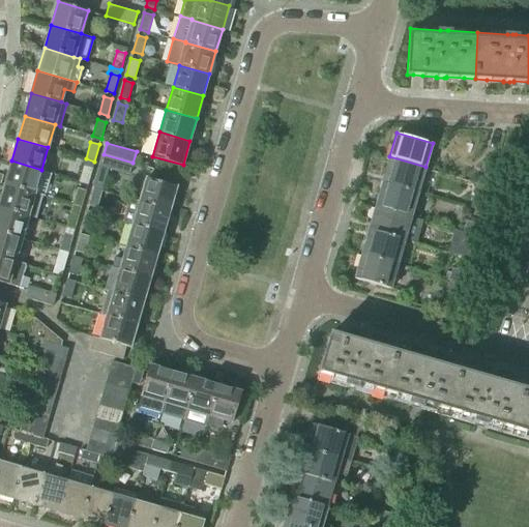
[(133,163),(104,154),(100,166),(109,168),(129,174),(133,163)]
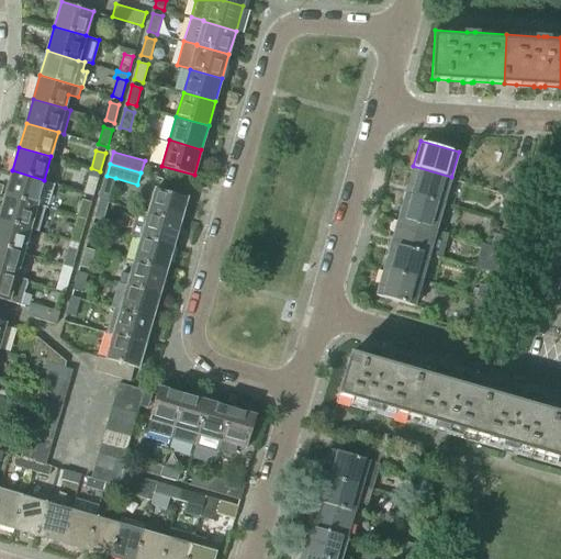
[(413,166),(406,191),(444,202),(451,177),(413,166)]
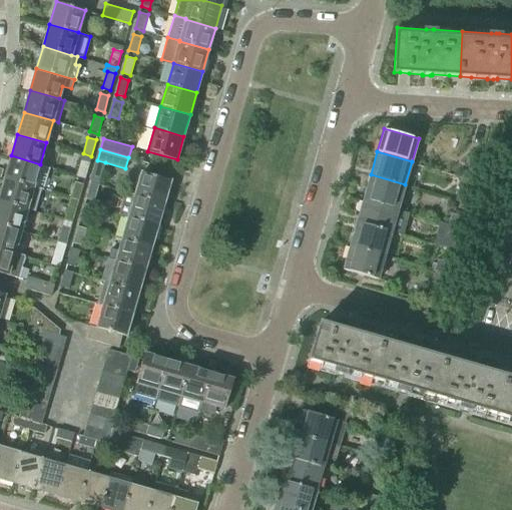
[(469,152),(462,175),(474,179),(481,156),(469,152)]
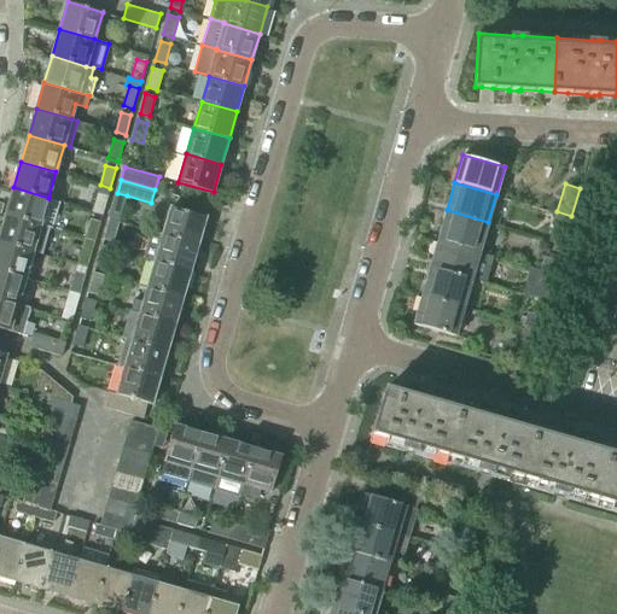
[(41,224),(50,227),(53,228),(60,202),(48,198),(13,187),(6,215),(41,224)]
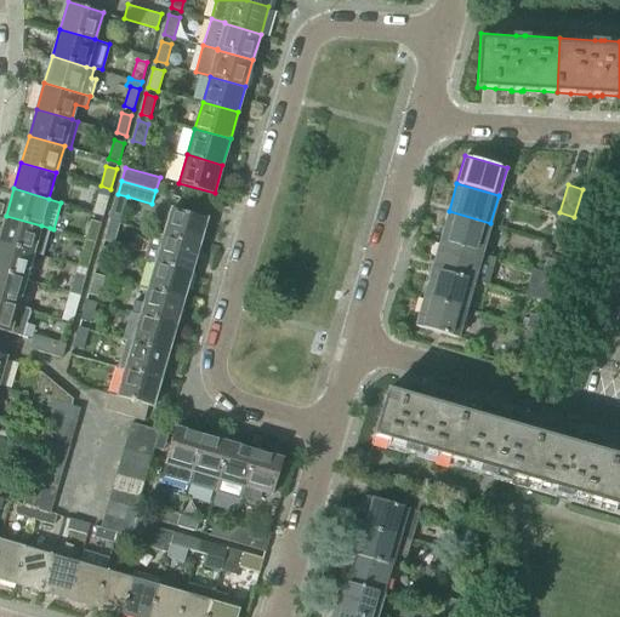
[(94,212),(103,215),(108,196),(98,193),(94,212)]
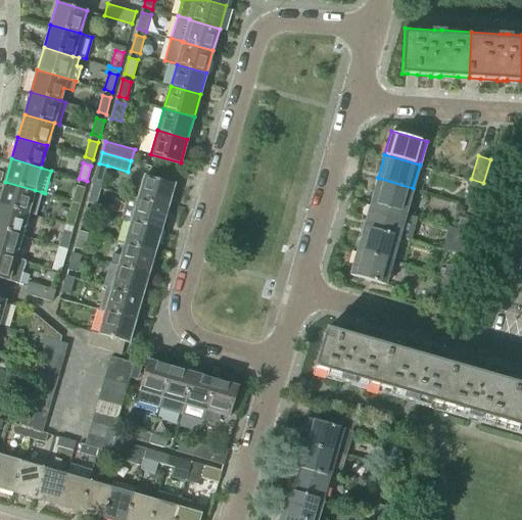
[(99,163),(88,201),(96,203),(107,166),(99,163)]
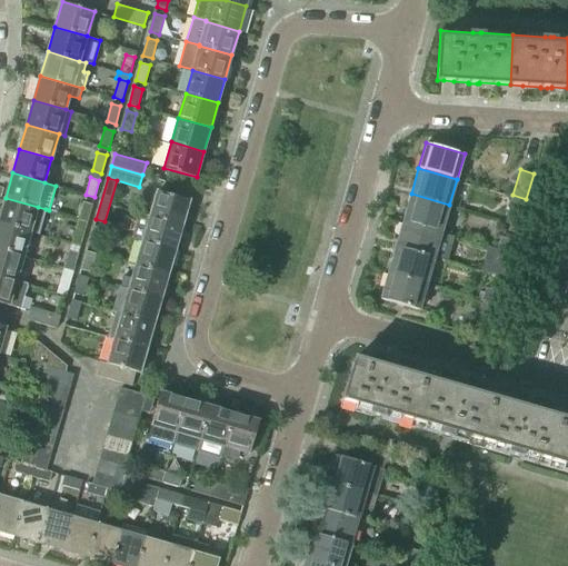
[(157,190),(150,216),(182,226),(190,200),(157,190)]
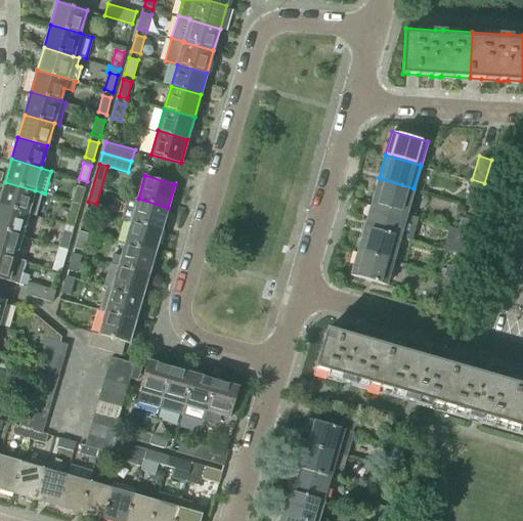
[(379,178),(372,203),(407,213),(413,188),(379,178)]
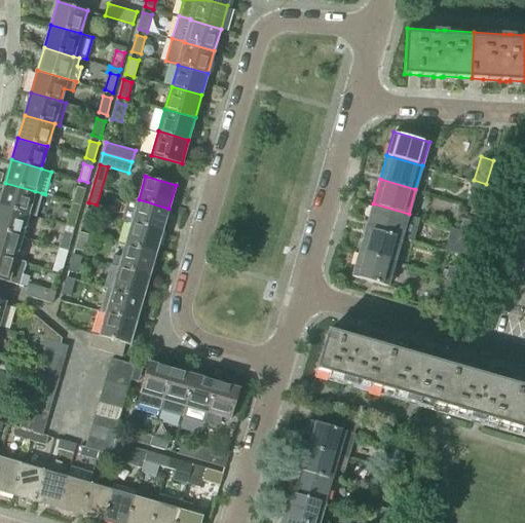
[(486,184),(474,180),(466,204),(479,208),(486,184)]
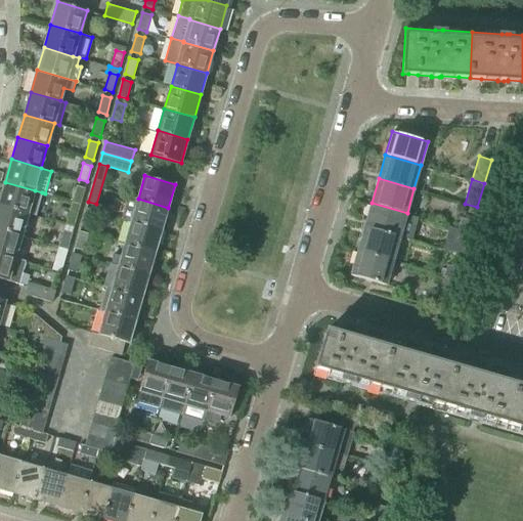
[(0,198),(0,205),(28,213),(36,215),(42,192),(35,190),(5,182),(0,198)]
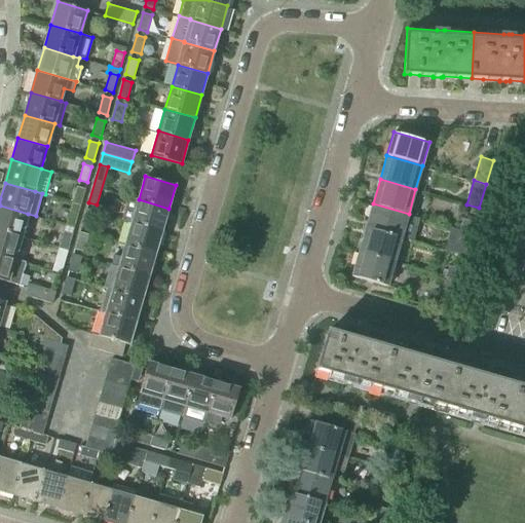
[(77,186),(72,202),(81,204),(85,188),(77,186)]
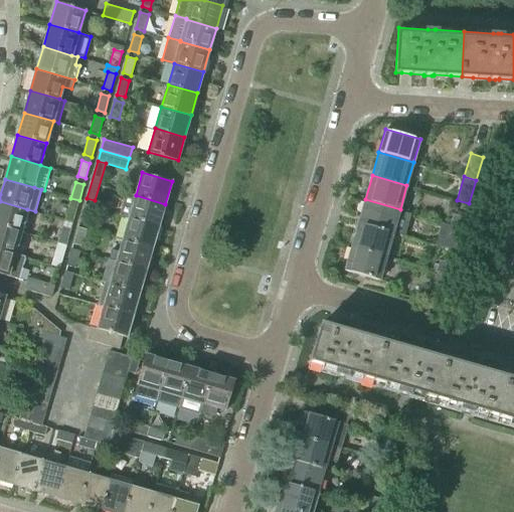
[(120,214),(130,217),(159,225),(165,204),(136,195),(126,192),(120,214)]
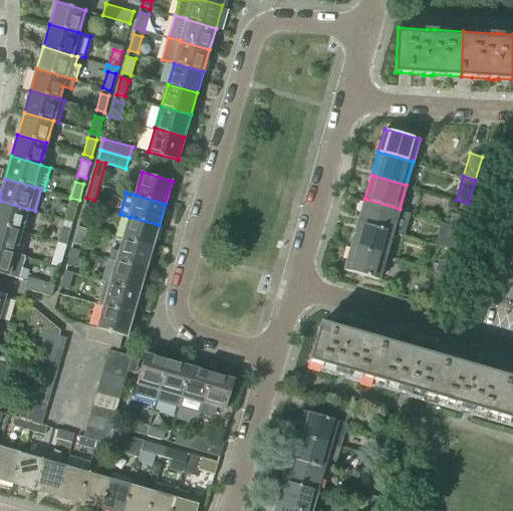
[(70,198),(64,220),(72,222),(77,207),(79,201),(79,200),(70,198)]
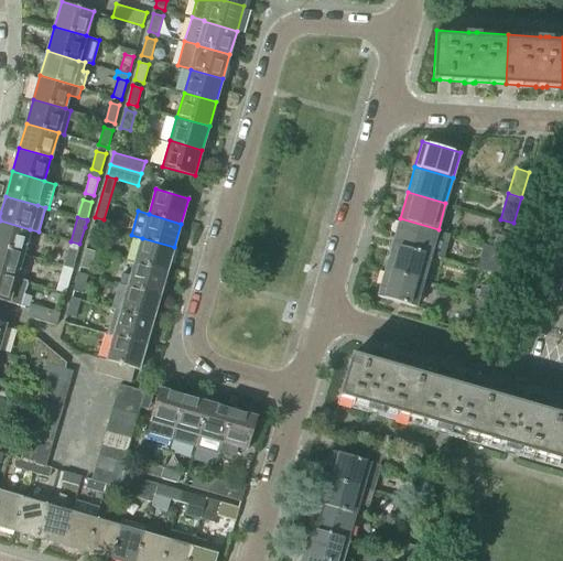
[(400,218),(392,244),(431,255),(439,229),(400,218)]
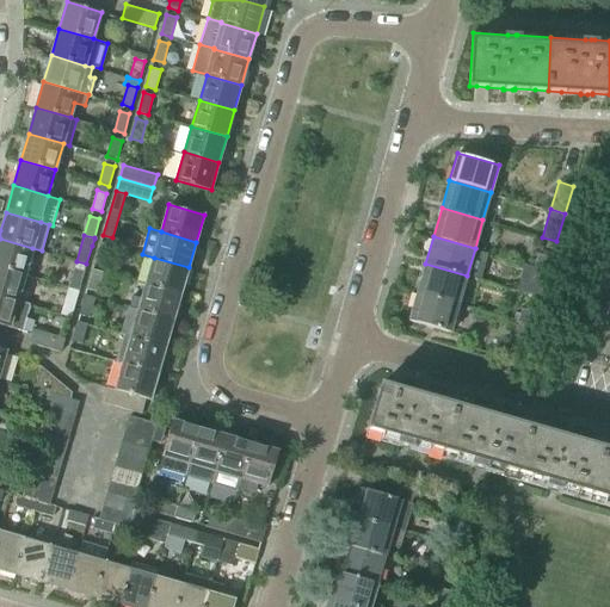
[(0,239),(0,267),(25,274),(32,248),(0,239)]
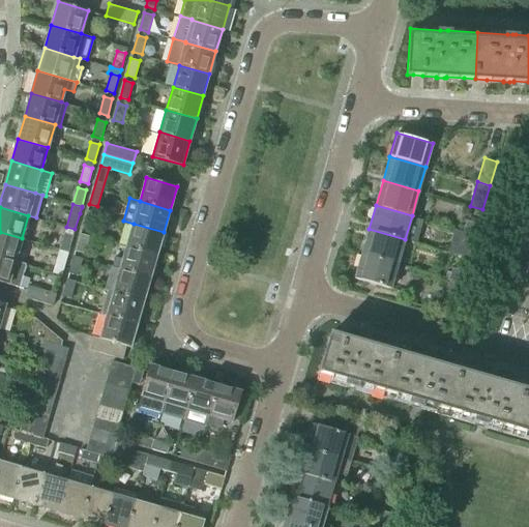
[(87,210),(82,227),(91,230),(95,213),(87,210)]
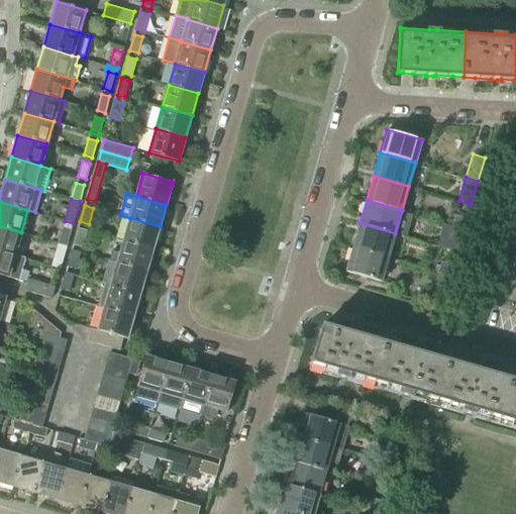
[(455,214),(452,224),(463,228),(467,217),(455,214)]
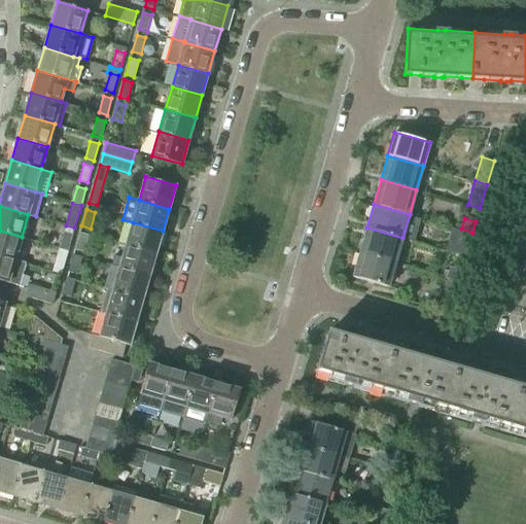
[(133,222),(126,245),(155,253),(163,231),(133,222)]
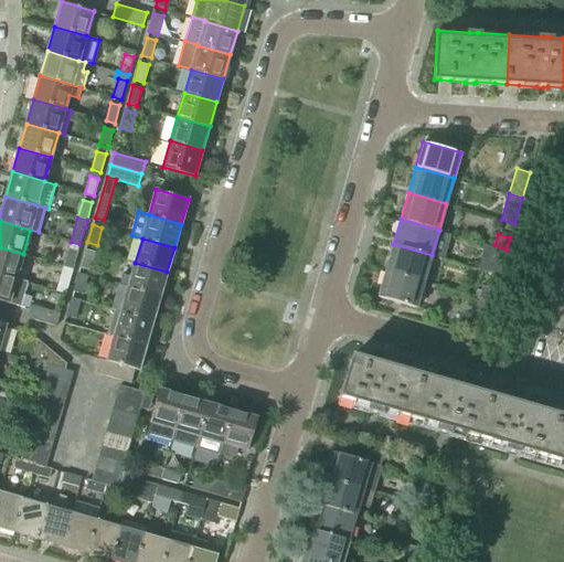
[(393,244),(386,268),(424,279),(432,255),(393,244)]
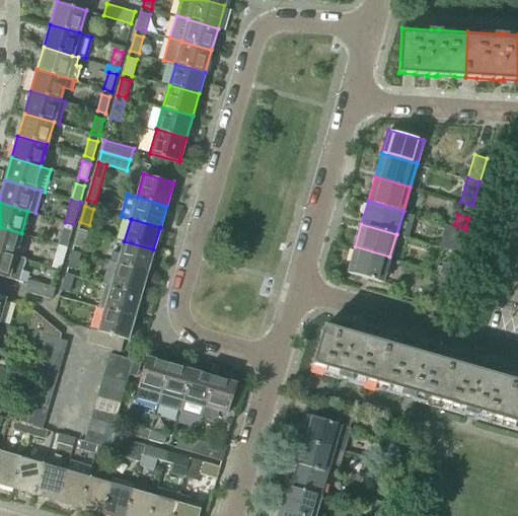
[(465,229),(454,225),(451,236),(462,239),(465,229)]
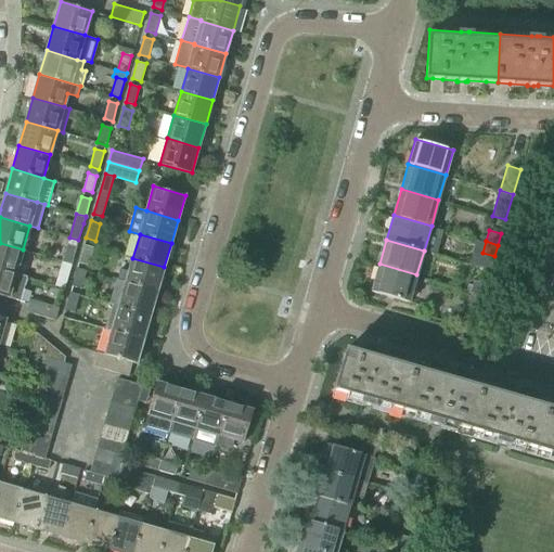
[(0,243),(0,269),(16,274),(16,272),(23,249),(0,243)]
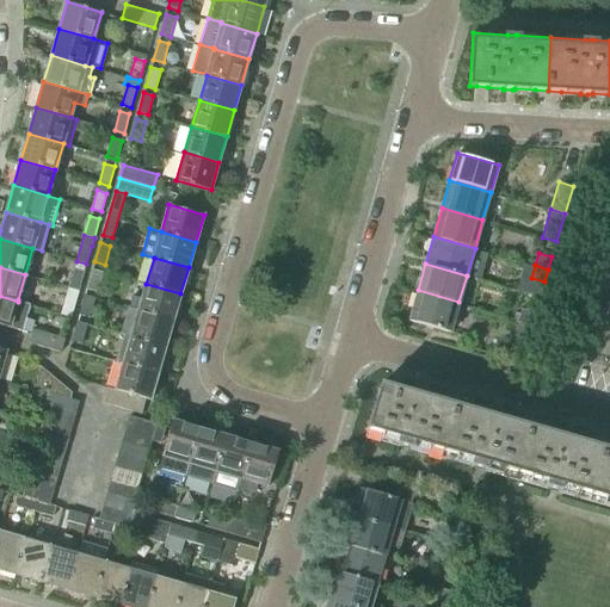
[(74,267),(69,287),(79,290),(85,271),(74,267)]
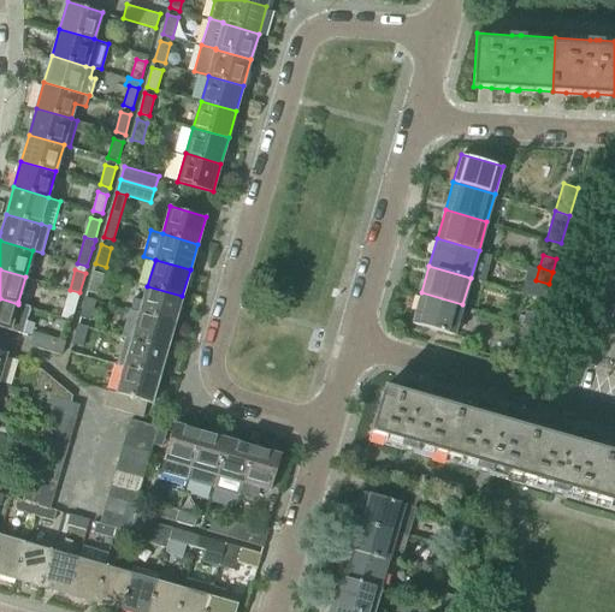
[(93,271),(88,290),(98,293),(104,274),(93,271)]
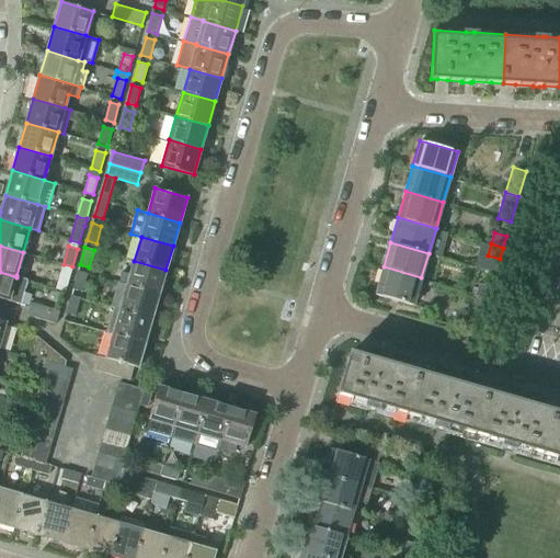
[(122,271),(118,283),(159,295),(166,270),(134,261),(130,273),(122,271)]
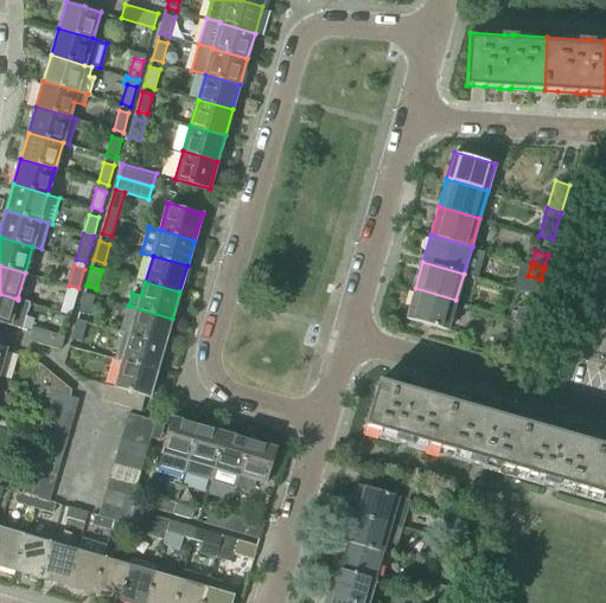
[(69,286),(61,312),(71,314),(76,296),(78,289),(78,288),(69,286)]
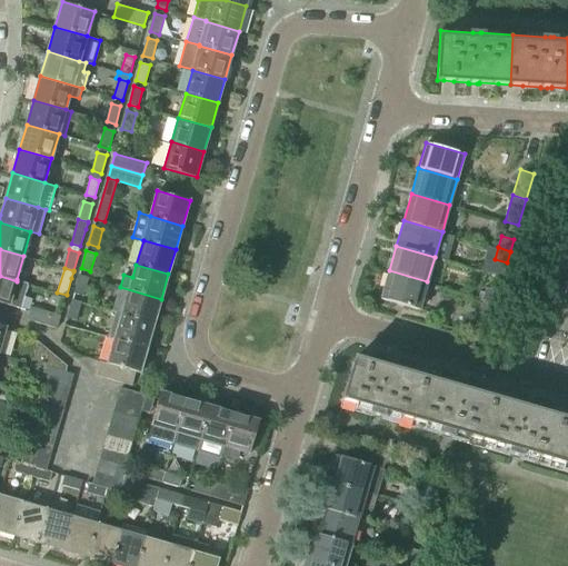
[(427,281),(389,270),(381,298),(419,308),(427,281)]
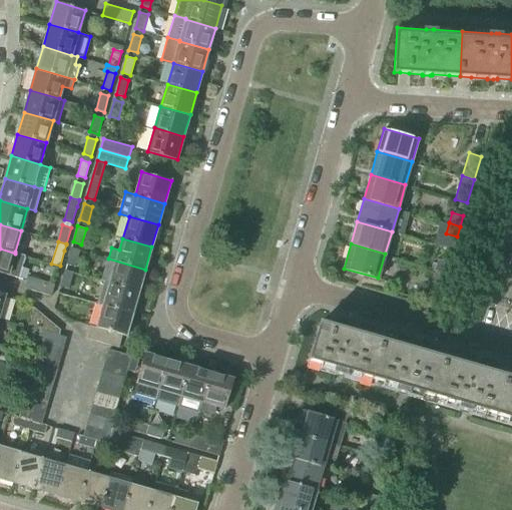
[(71,247),(67,264),(75,267),(80,250),(71,247)]
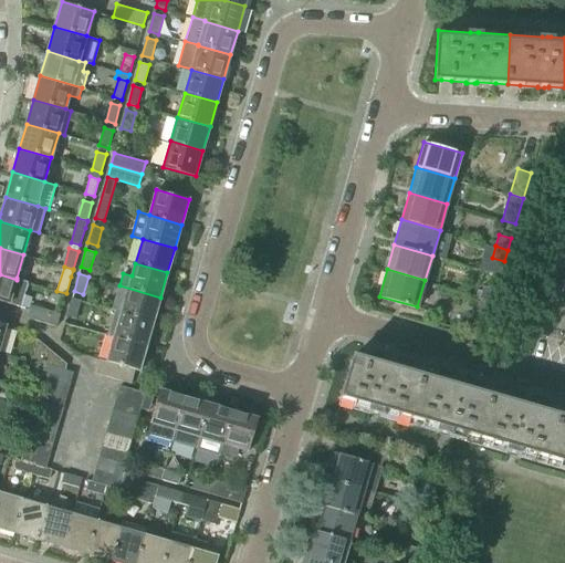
[(0,274),(0,300),(10,303),(21,306),(24,293),(28,281),(17,278),(17,280),(0,274)]
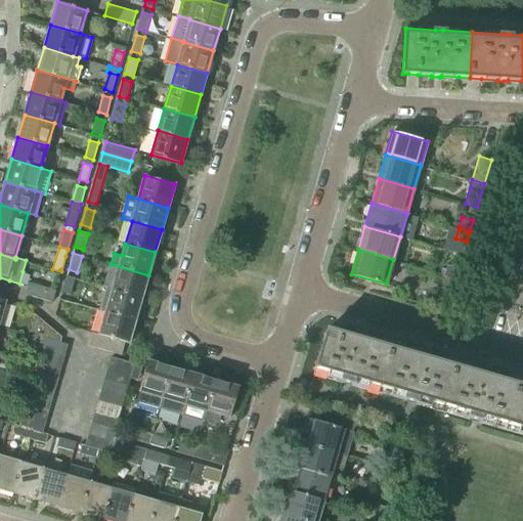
[(111,264),(104,287),(142,297),(148,275),(111,264)]
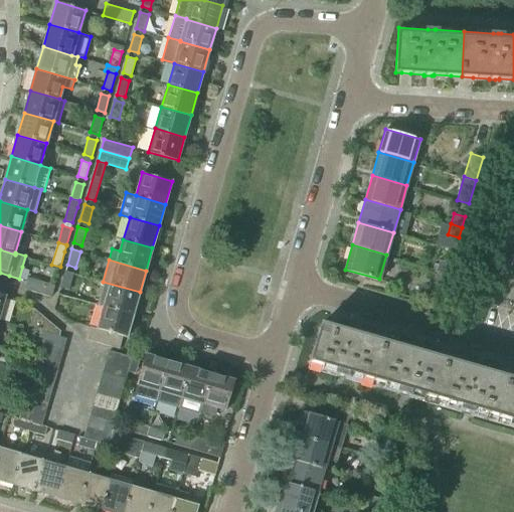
[(441,260),(438,270),(450,273),(452,263),(441,260)]
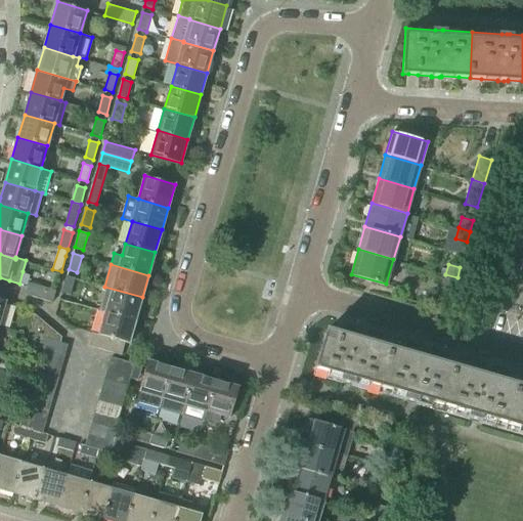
[(458,277),(445,274),(438,299),(450,303),(458,277)]
